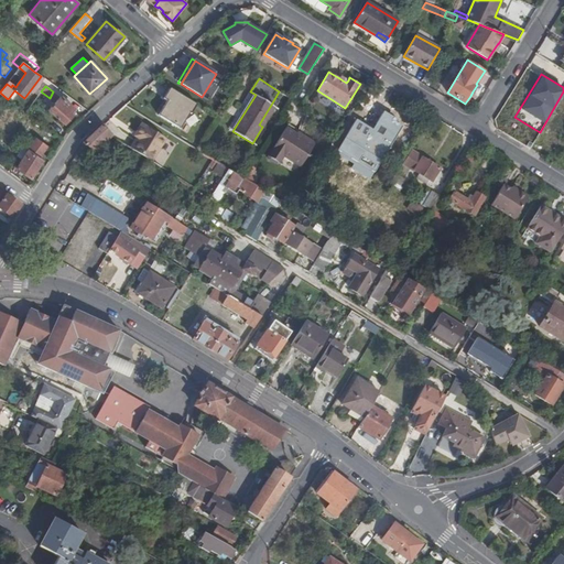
[(196,104),(169,86),(161,97),(167,101),(159,116),(181,130),(196,104)]
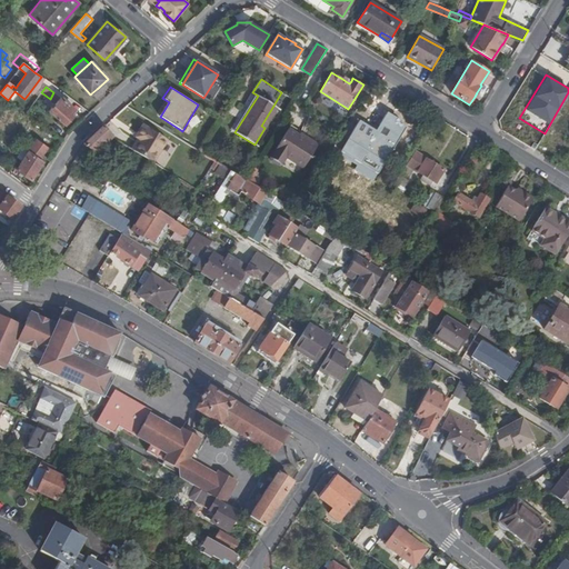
[(60,98),(49,110),(65,125),(73,116),(77,111),(75,109),(68,102),(60,98)]
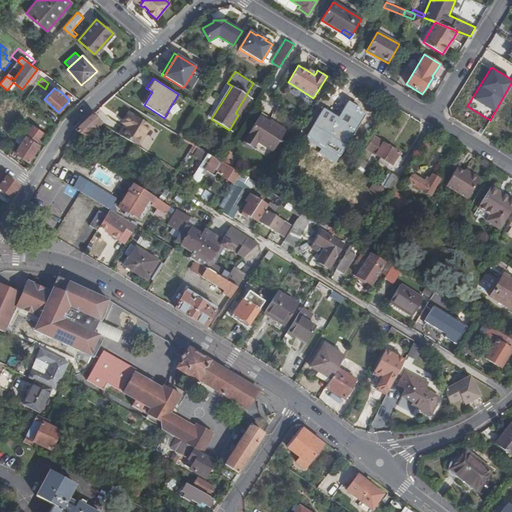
[(338,117),(323,109),(313,126),(346,146),(365,115),(359,111),(361,109),(348,101),(338,117)]
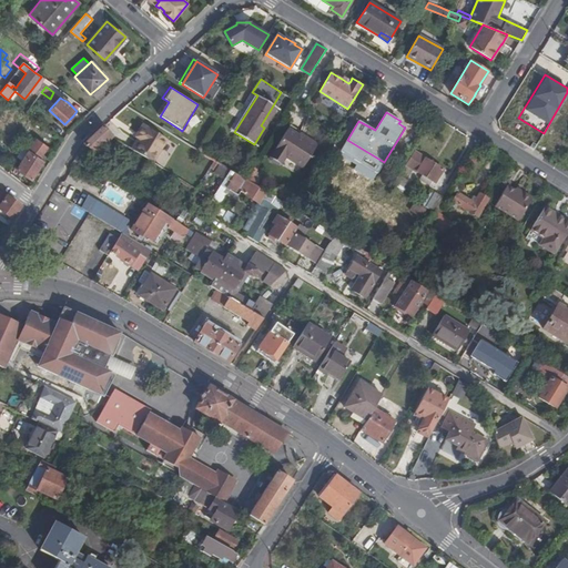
[(145,123),(130,145),(162,169),(179,145),(145,123)]
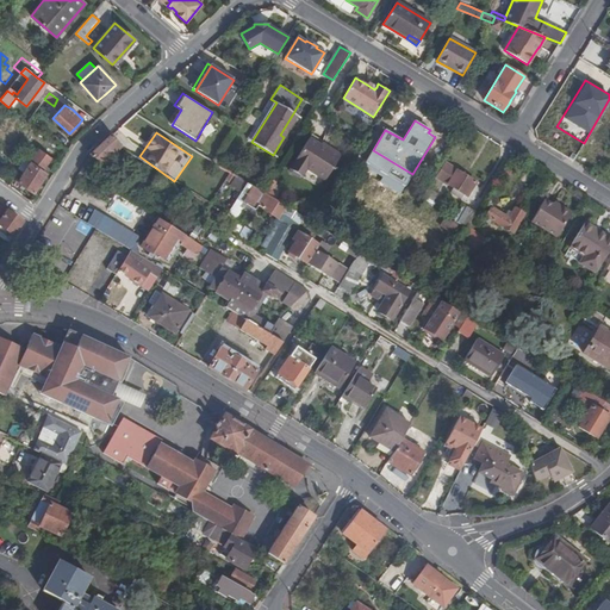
[(120,147),(111,136),(89,155),(91,155),(80,170),(94,179),(104,165),(107,167),(117,156),(114,153),(120,147)]
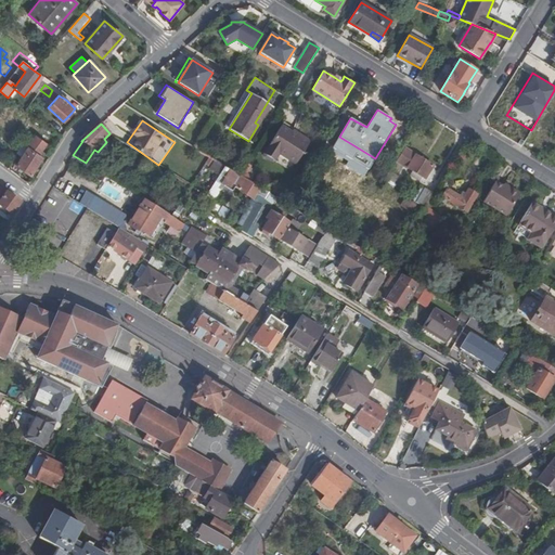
[(292,132),(282,126),(263,154),(265,157),(272,162),(274,160),(279,154),(296,164),(310,141),(300,134),(299,137),(292,132)]
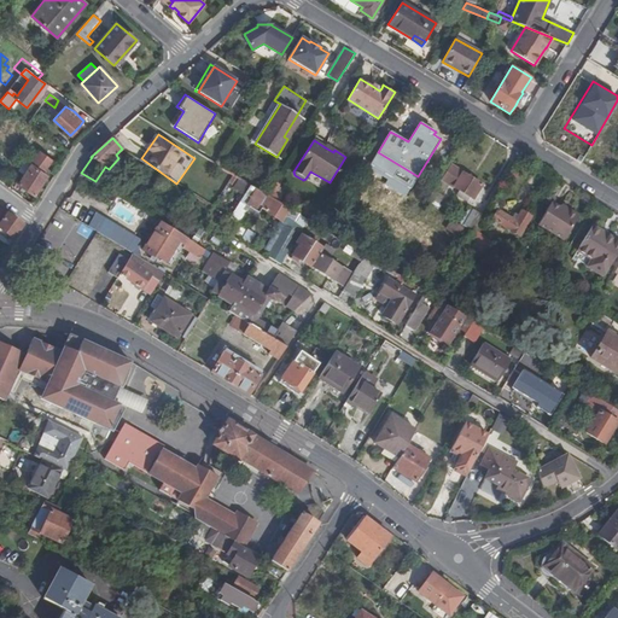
[(42,173),(52,159),(41,151),(31,165),(24,175),(18,184),(34,196),(47,176),(42,173)]
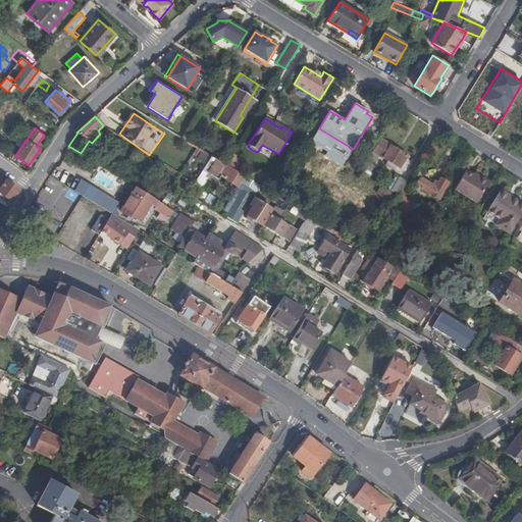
[(15,145),(20,148),(27,140),(21,136),(15,145)]
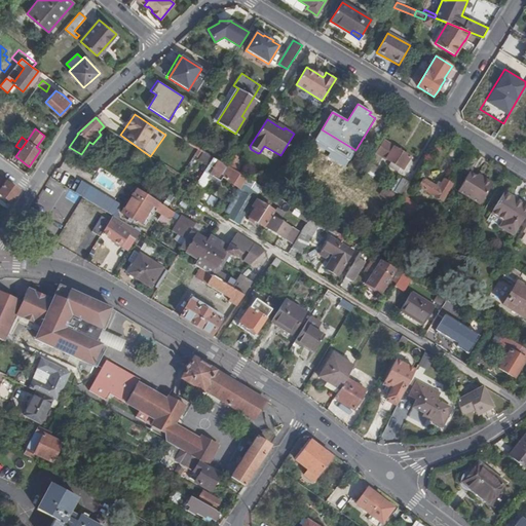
[(410,157),(383,141),(376,153),(403,170),(410,157)]
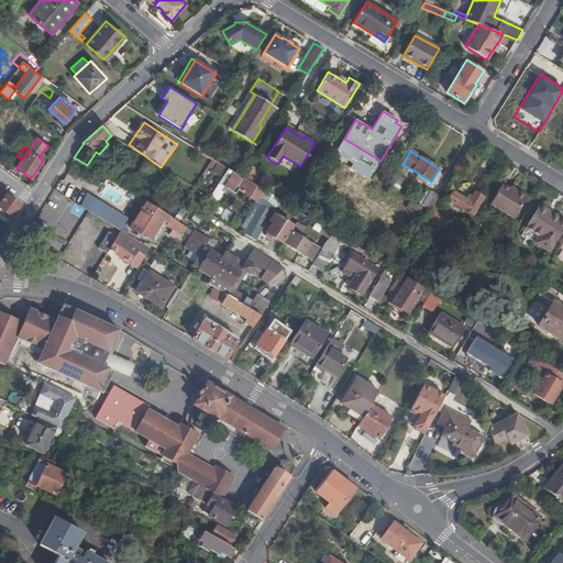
[(223,177),(229,168),(219,163),(213,172),(223,177)]
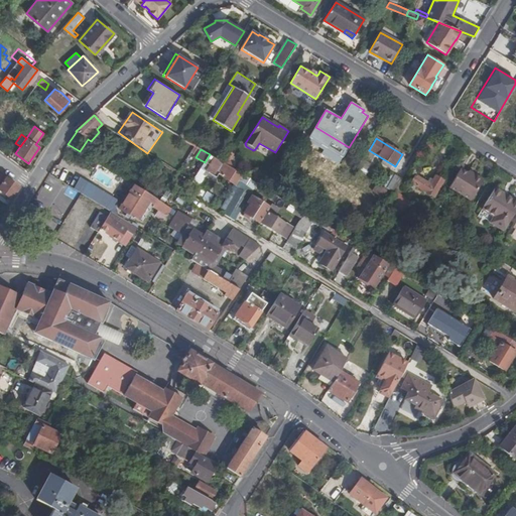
[(191,182),(199,187),(205,176),(206,176),(208,173),(216,177),(218,173),(236,184),(239,180),(241,182),(234,196),(230,194),(221,209),(222,209),(221,212),(224,214),(223,214),(235,221),(249,196),(257,183),(232,168),(223,163),(210,154),(205,162),(191,182)]
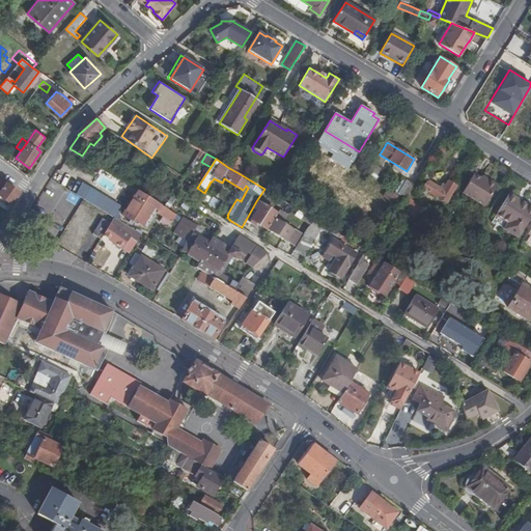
[(242,169),(232,163),(229,168),(239,173),(242,169)]
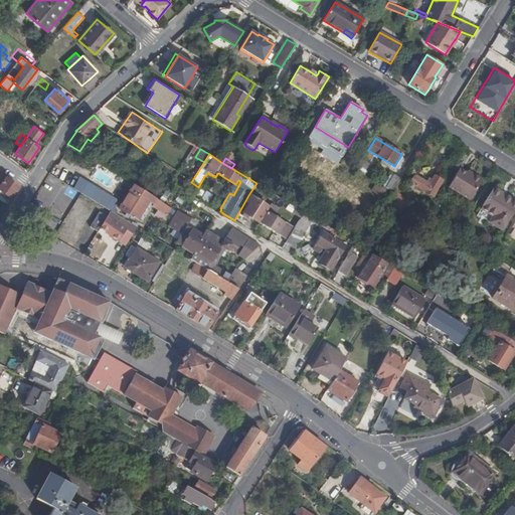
[(471,176),(459,169),(449,187),(470,200),(482,180),(473,174),(471,176)]
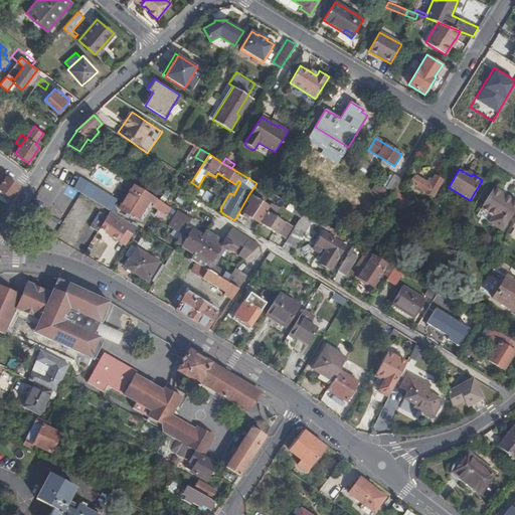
[(6,178),(0,173),(0,195),(3,198),(6,194),(12,199),(19,188),(6,178)]
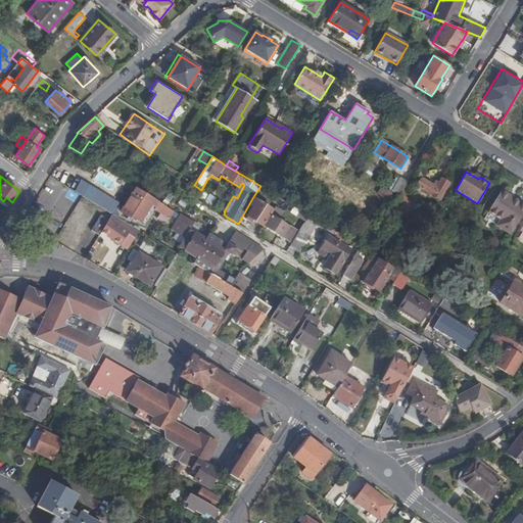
[(408,182),(400,178),(392,191),(399,195),(400,193),(408,182)]
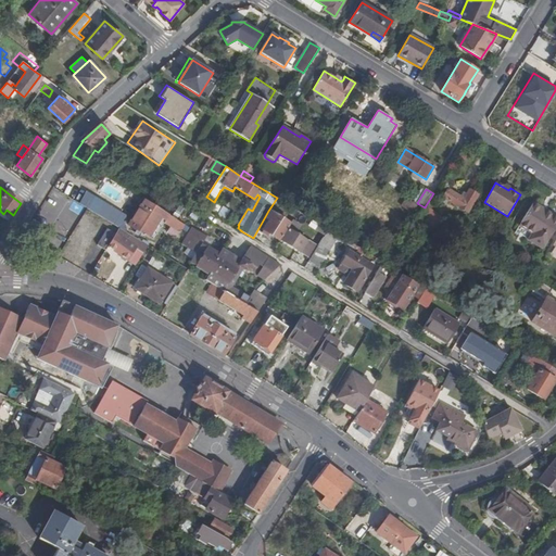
[(460,197),(447,189),(442,198),(443,198),(447,201),(467,213),(478,194),(469,190),(467,194),(464,199),(460,197)]
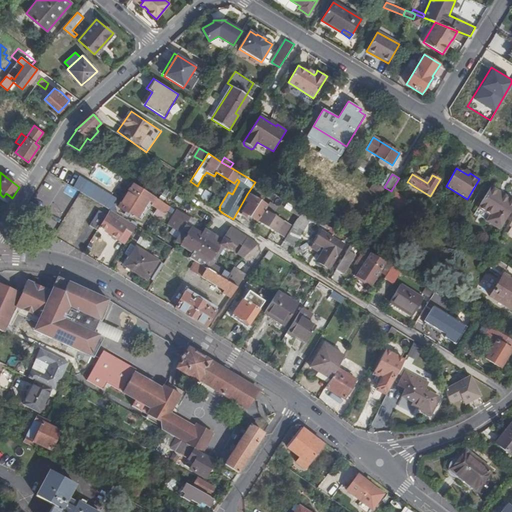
[(106,206),(112,196),(95,186),(87,181),(81,191),(89,196),(106,206)]
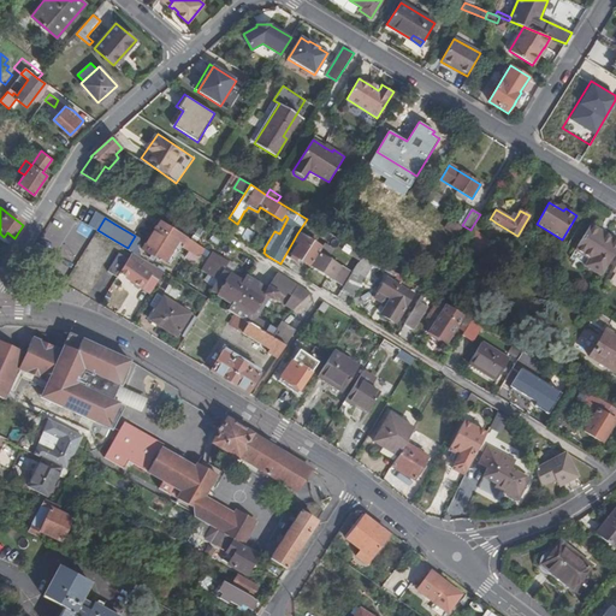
[(160,221),(143,249),(164,262),(179,238),(182,235),(160,221)]
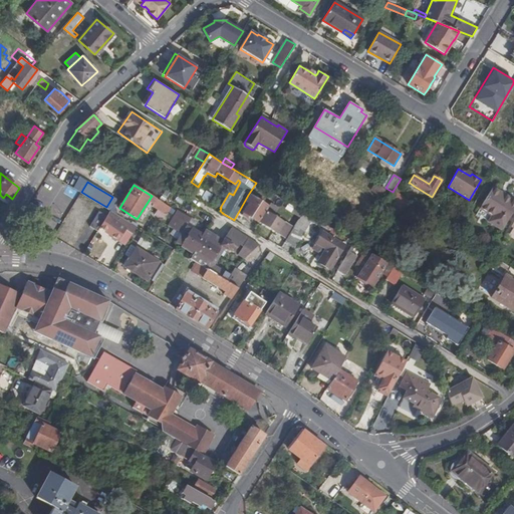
[(513,209),(513,201),(492,188),(480,208),(493,216),(489,222),(502,229),(513,209)]
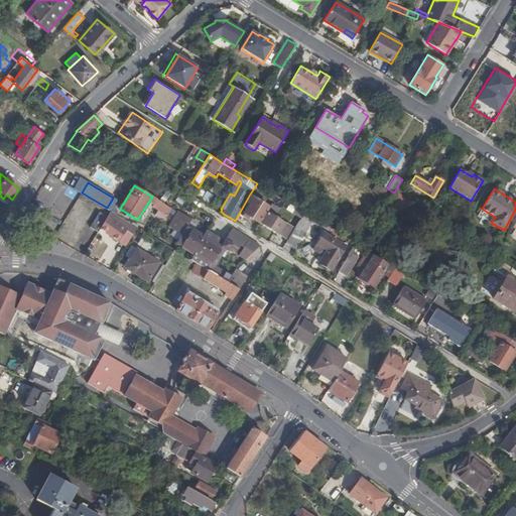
[(387,205),(396,210),(404,197),(395,190),(394,192),(387,205)]
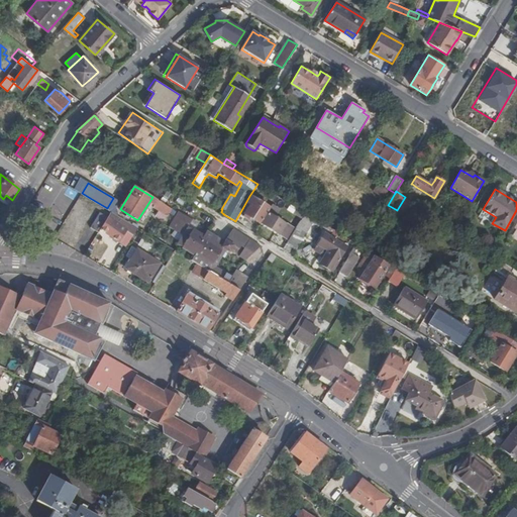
[(202,200),(209,204),(213,196),(207,192),(202,200)]
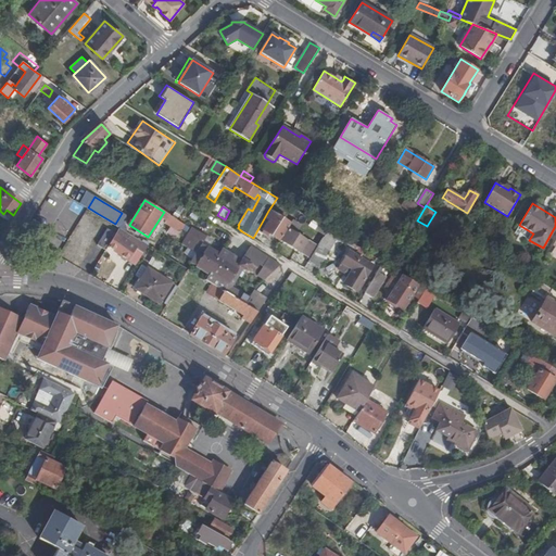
[(449,211),(442,207),(439,213),(445,217),(449,211)]
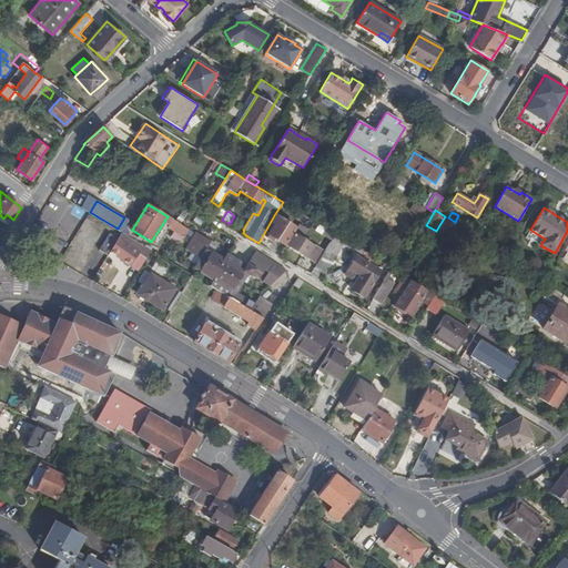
[(283,226),(286,222),(276,215),(272,223),(274,225),(269,235),(306,259),(314,245),(302,237),(294,233),(283,226)]
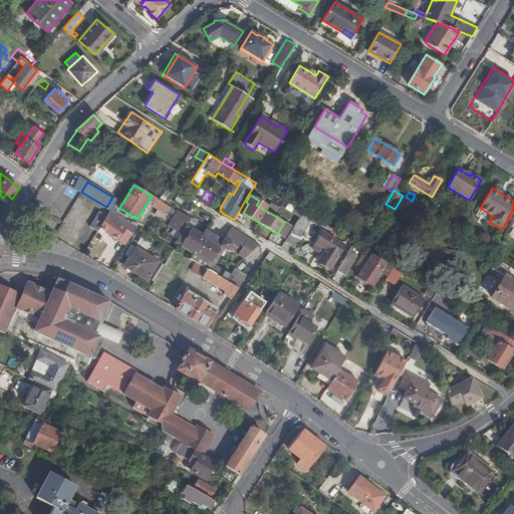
[(395,209),(404,214),(411,201),(403,196),(395,209)]
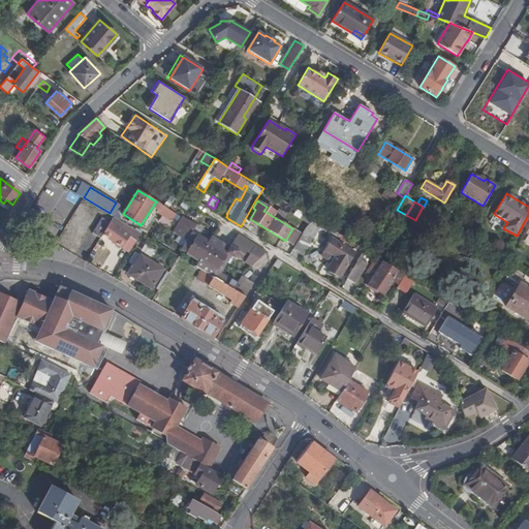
[(154,205),(141,225),(145,227),(157,207),(154,205)]
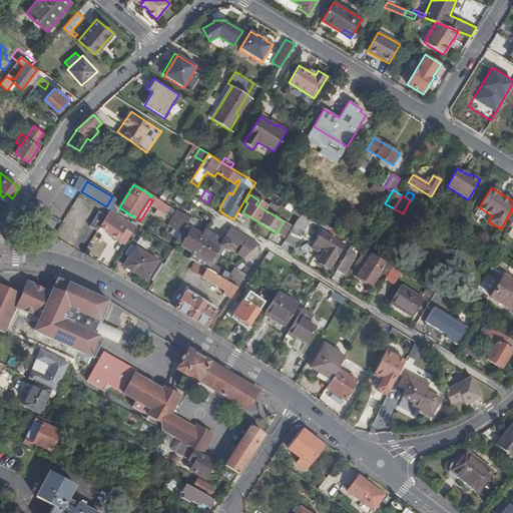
[(65,241),(74,228),(79,232),(86,222),(79,218),(87,207),(76,200),(54,233),(65,241)]
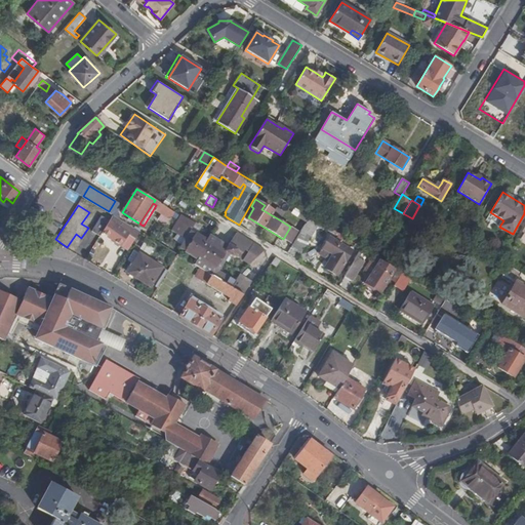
[(283,213),(276,209),(272,215),(279,219),(283,213)]
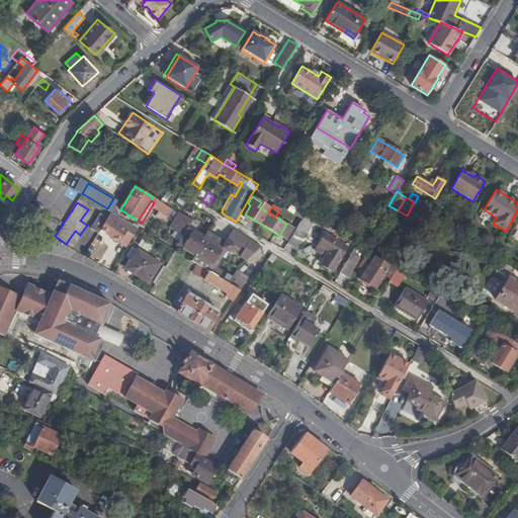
[(98,233),(107,218),(99,213),(90,228),(98,233)]
